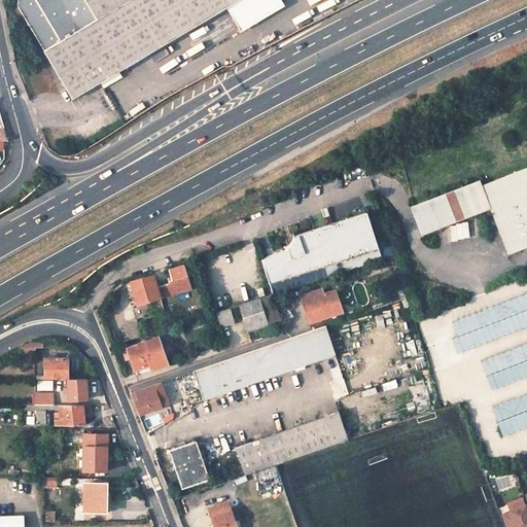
[(18,0),(18,4),(73,99),(226,7),(238,0),(18,0)]
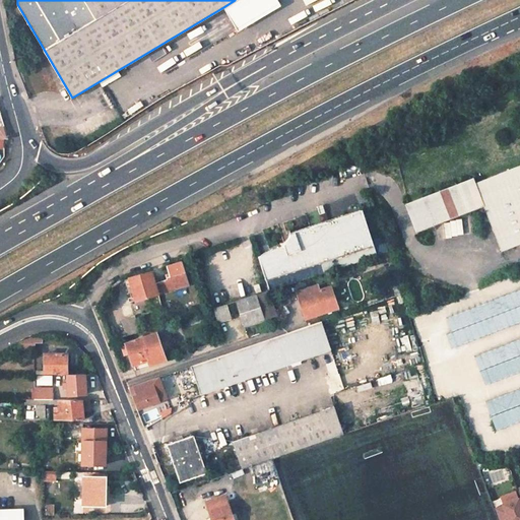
[(276,0),(235,0),(223,7),(238,31),(280,7),(276,0)]
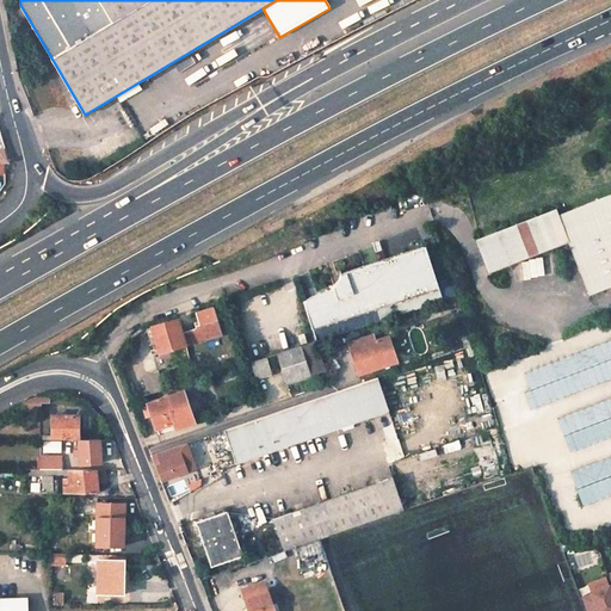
[(610,193),(557,215),(568,242),(588,295),(610,285),(610,193)]
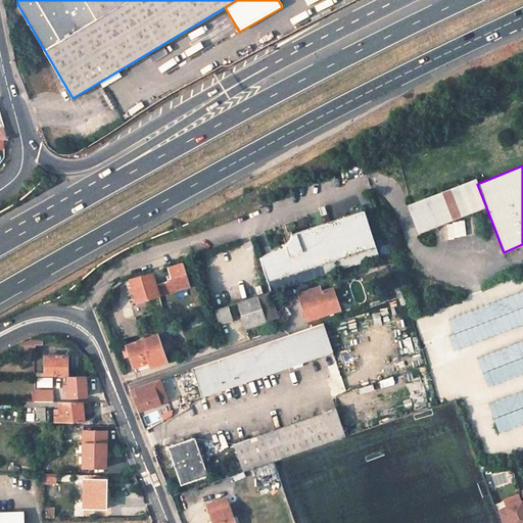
[(477,184),(475,179),(407,205),(418,234),(486,207),(477,184)]
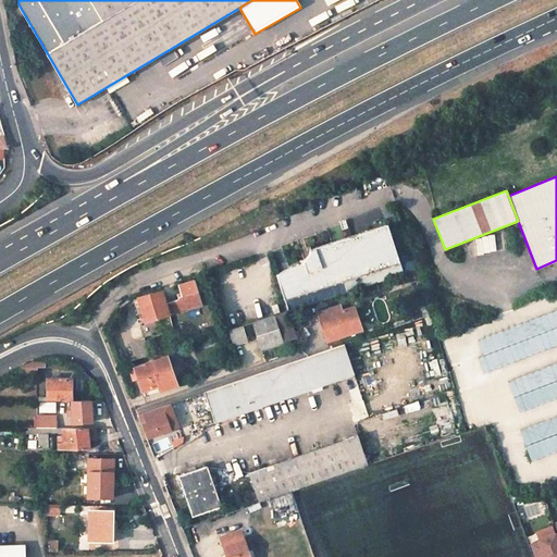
[(287,311),(403,274),(385,224),(309,249),(312,259),(286,268),(275,274),(287,311)]
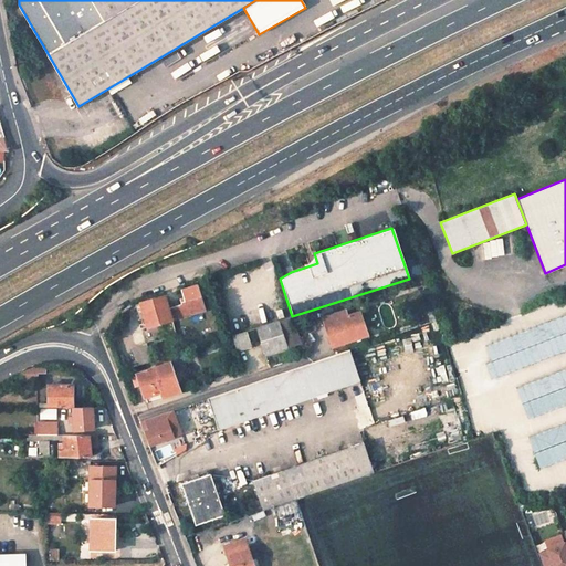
[(171,320),(205,310),(197,284),(180,290),(184,296),(179,299),(181,304),(168,308),(164,295),(135,304),(139,318),(142,318),(144,328),(171,320)]
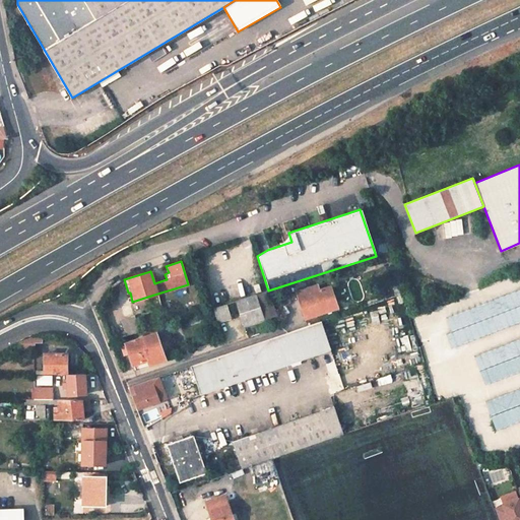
[(402,294),(399,283),(392,285),(395,296),(402,294)]
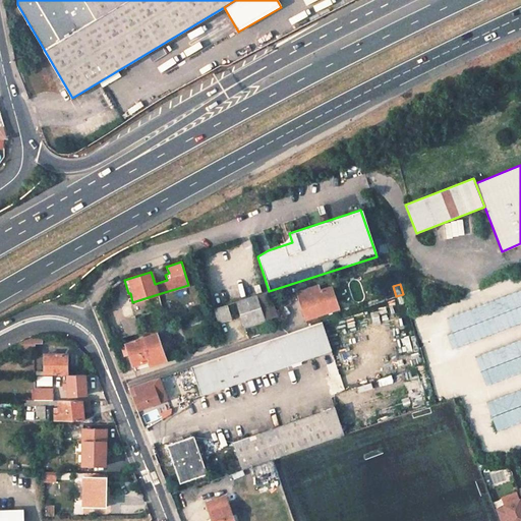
[(308,289),(298,293),(306,319),(338,308),(331,287),(320,290),(310,294),(308,289)]
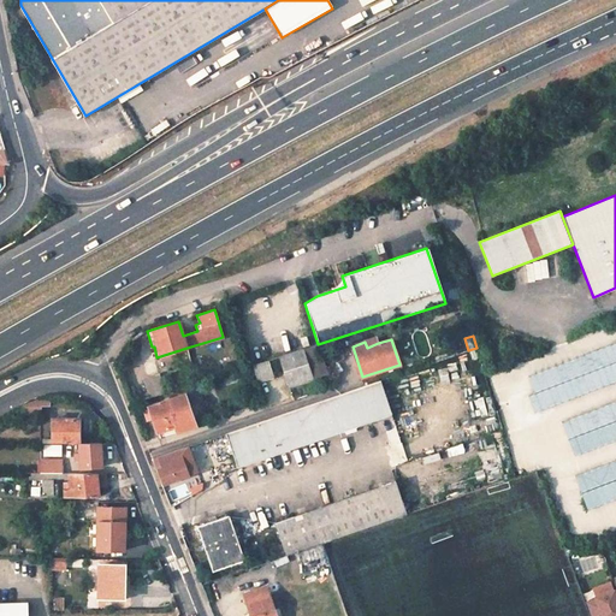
[(615,342),(526,371),(538,407),(615,380),(615,342)]
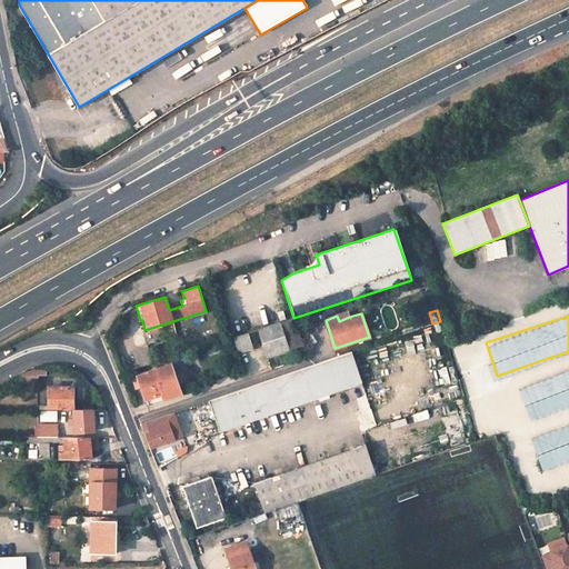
[(292,318),(258,329),(267,356),(301,345),(292,318)]
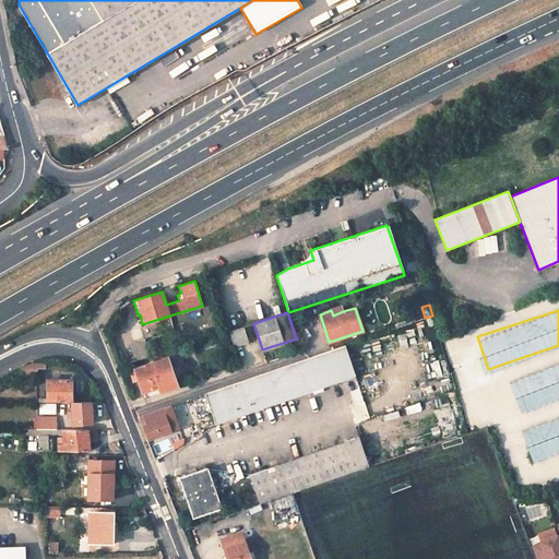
[(228,331),(234,346),(248,342),(242,326),(228,331)]
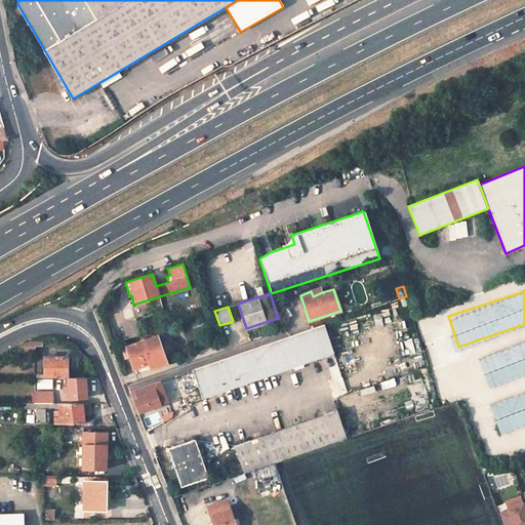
[(192,369),(202,398),(332,353),(323,325),(192,369)]
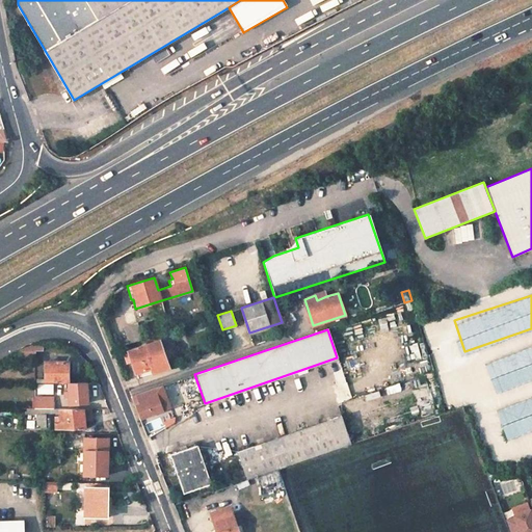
[(157,335),(159,340),(128,350),(136,373),(150,369),(152,374),(169,368),(163,350),(161,345),(173,342),(169,330),(157,335)]
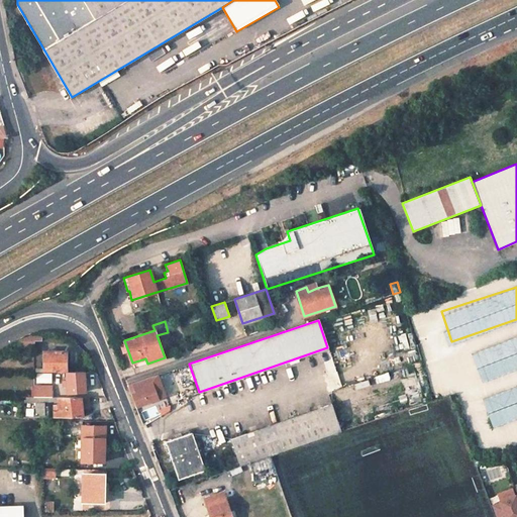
[(157,335),(159,340),(170,337),(168,332),(157,335)]
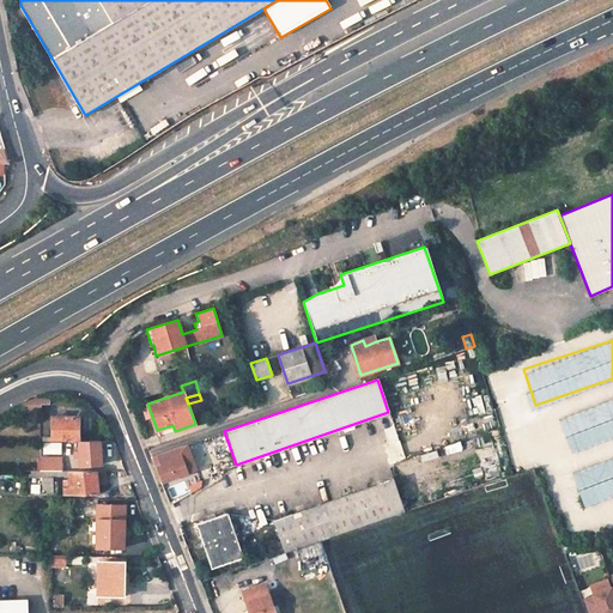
[(49,396),(34,396),(24,401),(23,411),(41,411),(41,404),(49,404),(49,396)]
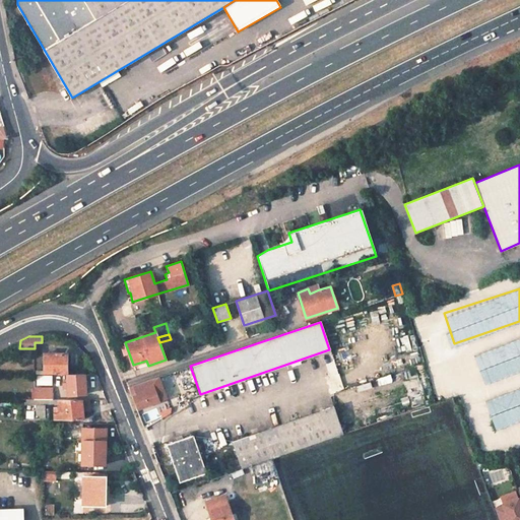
[(481,414),(519,401),(519,336),(472,351),(482,385),(514,376),(518,390),(477,402),(481,414)]
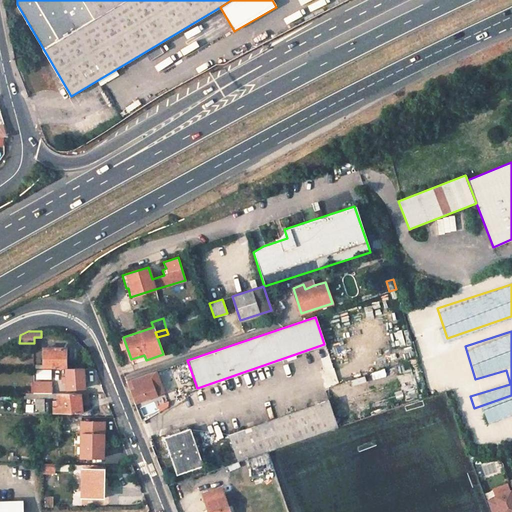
[(67,368),(67,348),(44,347),(44,364),(36,364),(36,368),(67,368)]
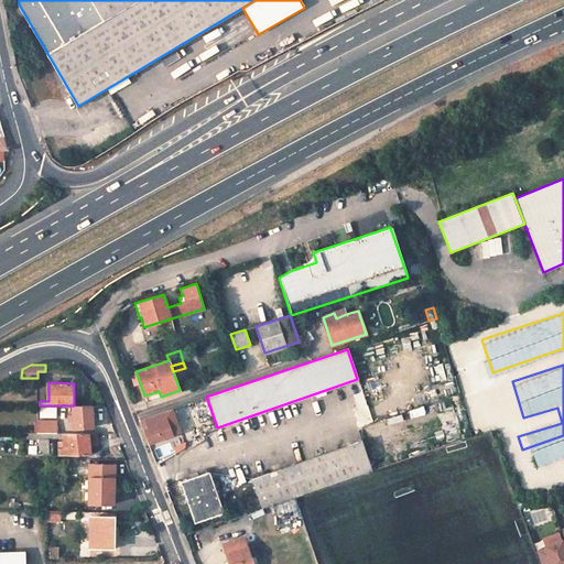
[(74,405),(74,414),(69,414),(69,422),(75,421),(75,427),(94,426),(93,405),(74,405)]
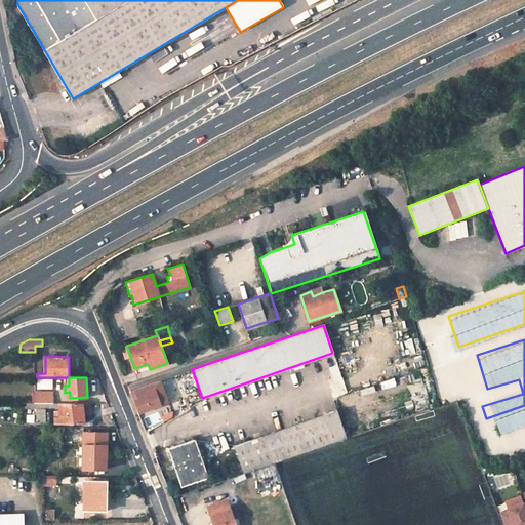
[(130,391),(138,412),(161,404),(160,403),(165,402),(159,384),(153,385),(153,384),(130,391)]
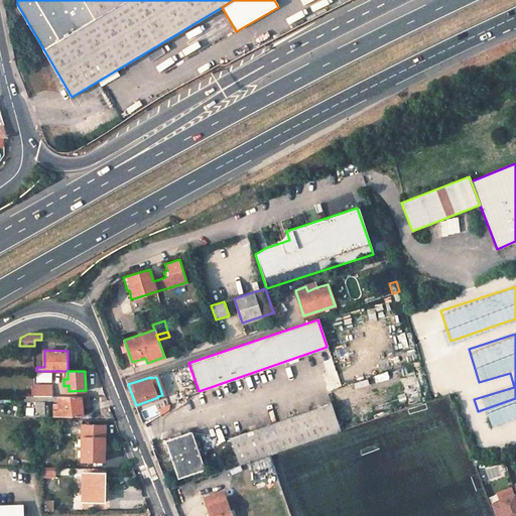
[(44,396),(52,396),(52,385),(46,385),(46,388),(34,388),(35,396),(44,396)]
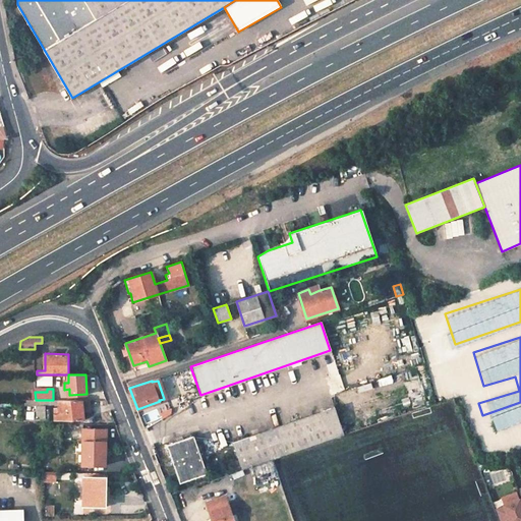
[(26,400),(26,405),(31,405),(31,418),(46,418),(46,405),(45,400),(36,400),(26,400)]
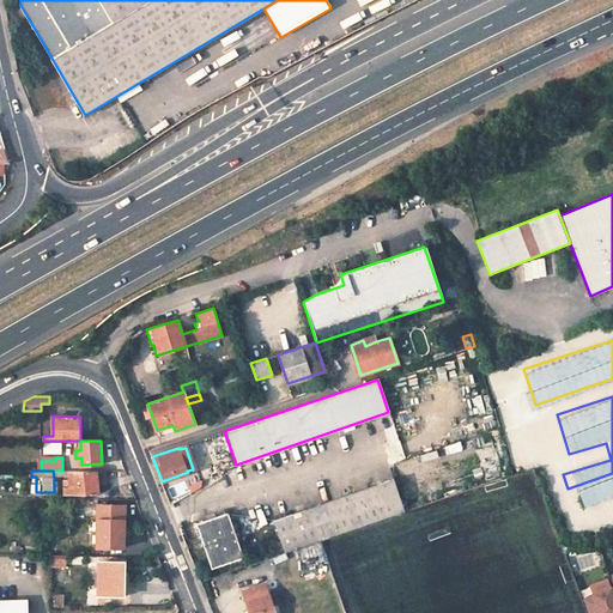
[(70,471),(70,480),(65,480),(65,493),(98,493),(96,471),(70,471)]
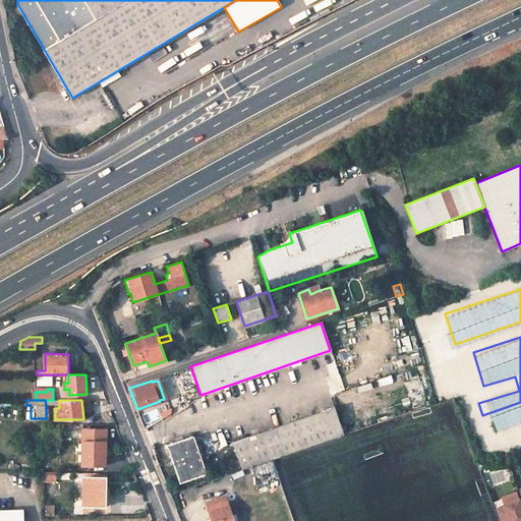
[(343,435),(334,407),(232,442),(241,469),(251,466),(271,459),(276,458),(343,435)]
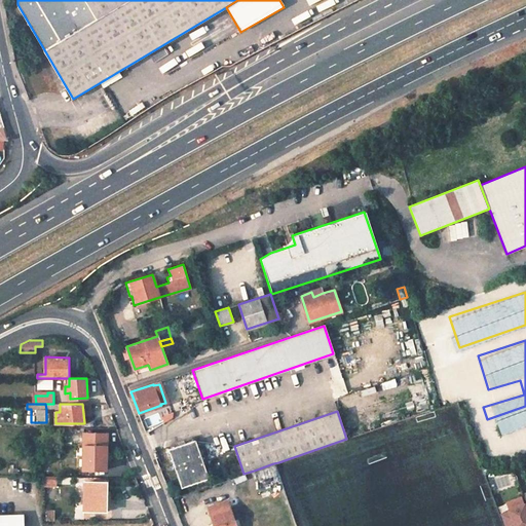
[(84,433),(84,470),(107,470),(107,434),(84,433)]
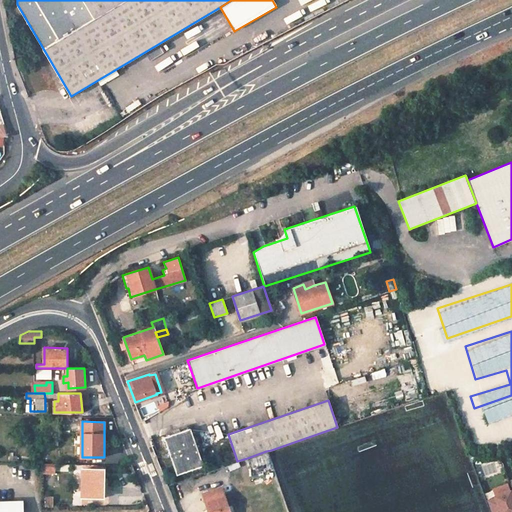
[(190,428),(164,437),(177,474),(203,465),(190,428)]
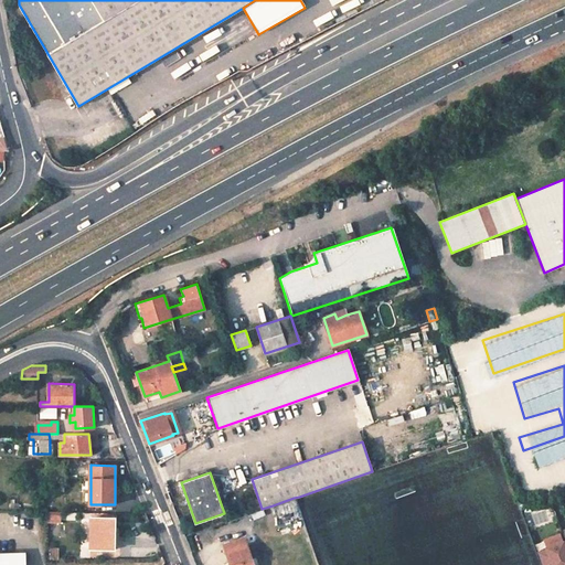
[(294,498),(273,505),(277,516),(298,509),(294,498)]
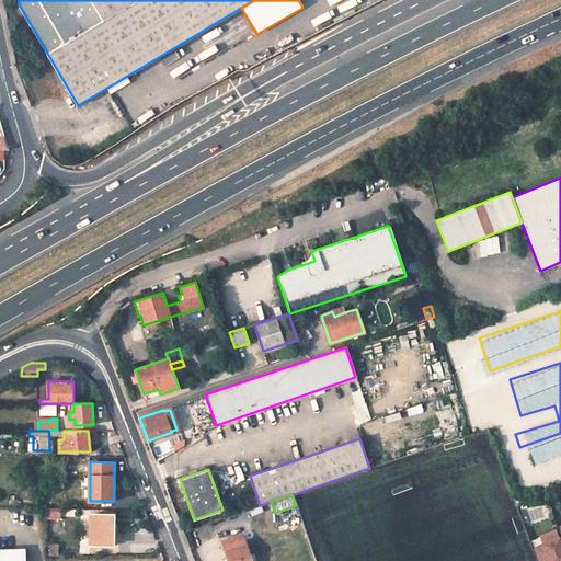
[(90,545),(116,545),(116,530),(112,530),(112,514),(91,514),(90,545)]
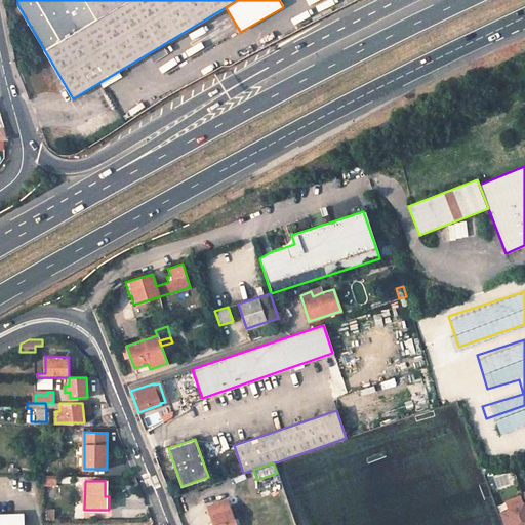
[(234,524),(226,499),(207,506),(213,524),(234,524)]
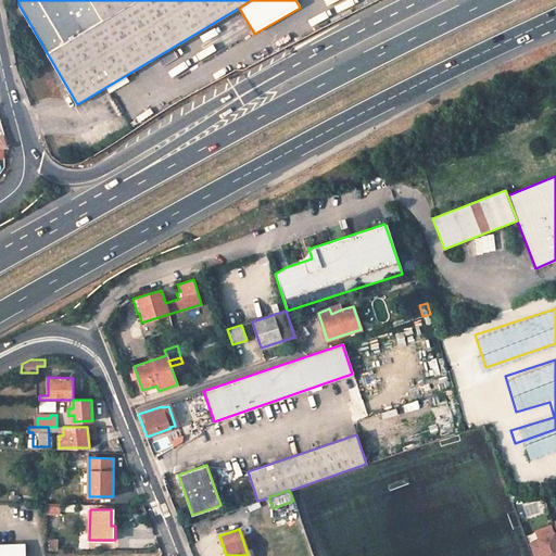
[(555,555),(555,538),(554,533),(540,539),(540,541),(531,544),(535,555),(555,555)]
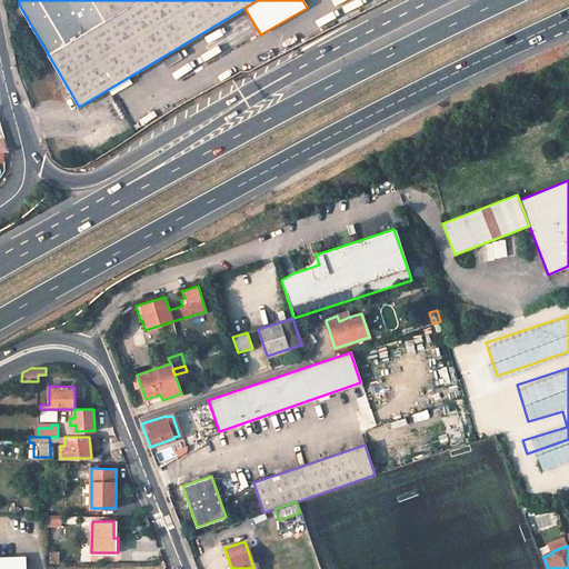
[(0,568),(25,568),(25,556),(0,557),(0,568)]
